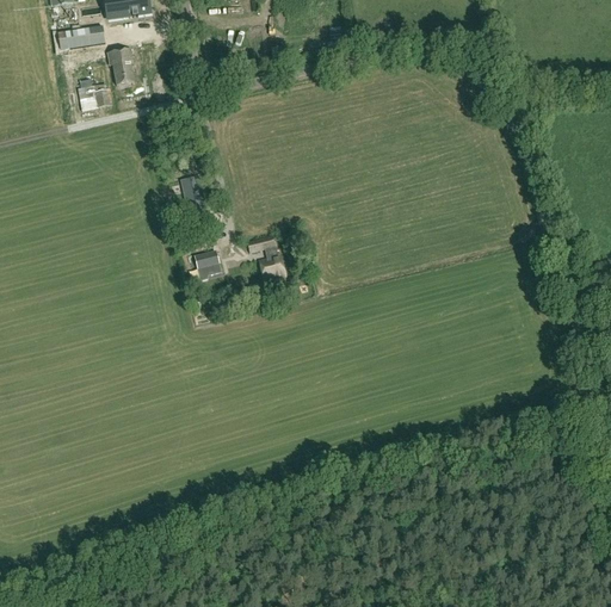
[(62,18),(72,17),(69,0),(60,0),(62,18)]
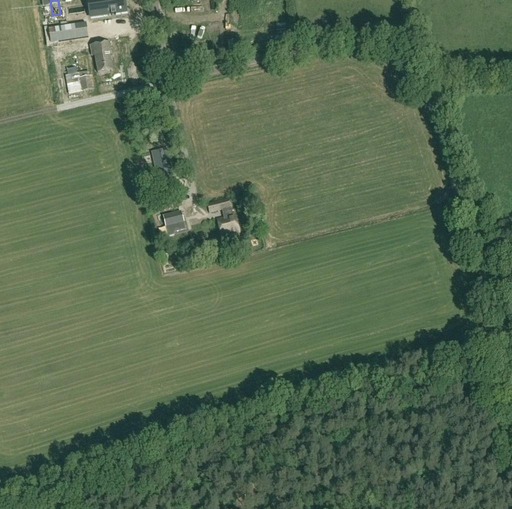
[(125,10),(123,0),(96,0),(98,14),(125,10)]
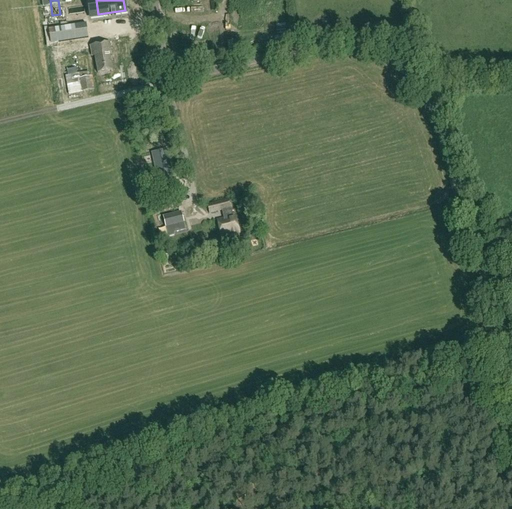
[(88,35),(86,20),(48,26),(50,41),(88,35)]
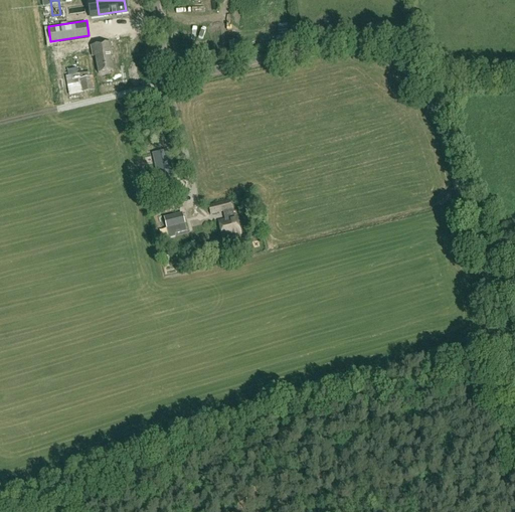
[(73,39),(59,40),(60,53),(67,53),(67,46),(73,46),(73,39)]
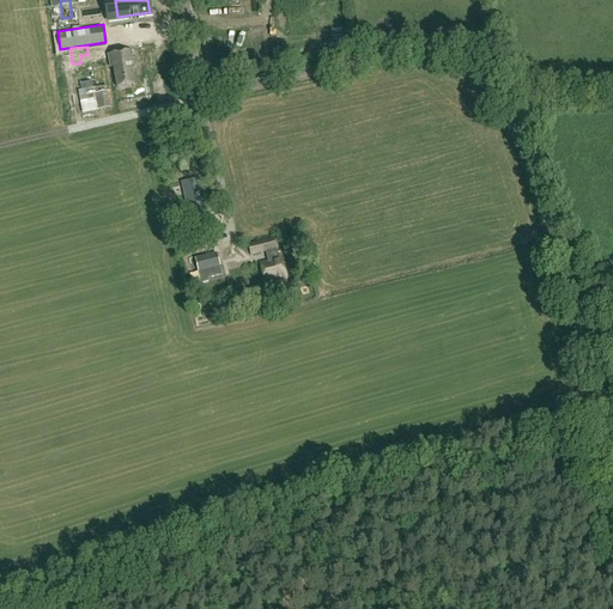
[(110,65),(114,65),(117,84),(135,81),(131,60),(134,60),(131,47),(108,52),(110,65)]
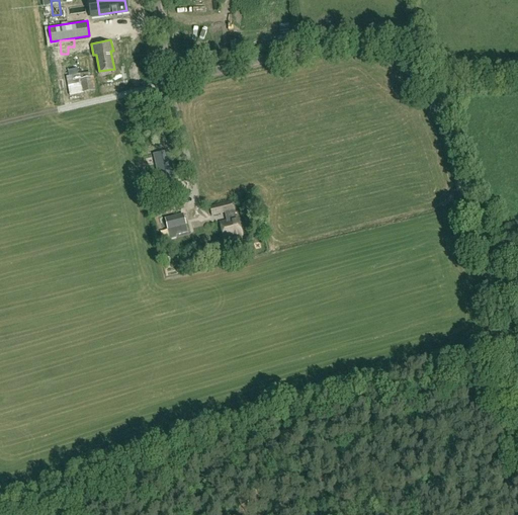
[(69,93),(85,90),(95,88),(94,75),(81,77),(80,72),(66,74),(69,93)]
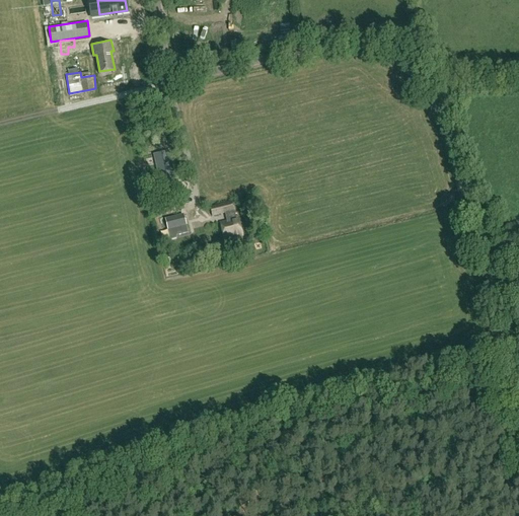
[(154,170),(161,197),(175,193),(169,166),(154,170)]
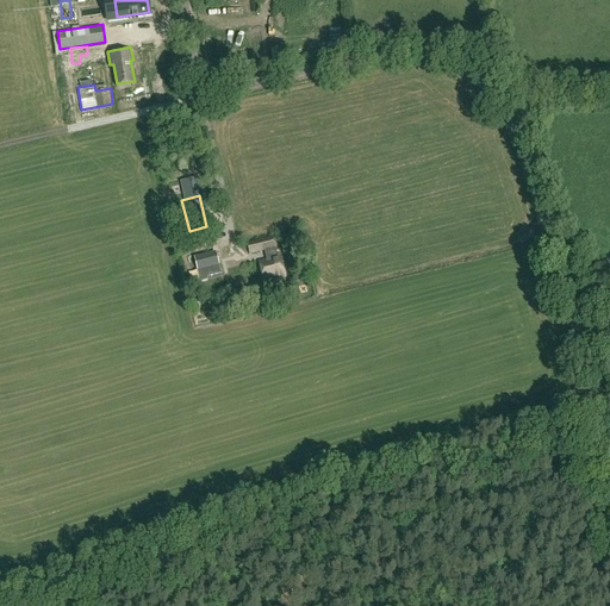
[(274,233),(247,241),(249,250),(263,247),(265,249),(271,248),(272,255),(259,258),(263,279),(274,276),(275,282),(285,280),(284,274),(285,274),(280,252),(279,252),(274,233)]
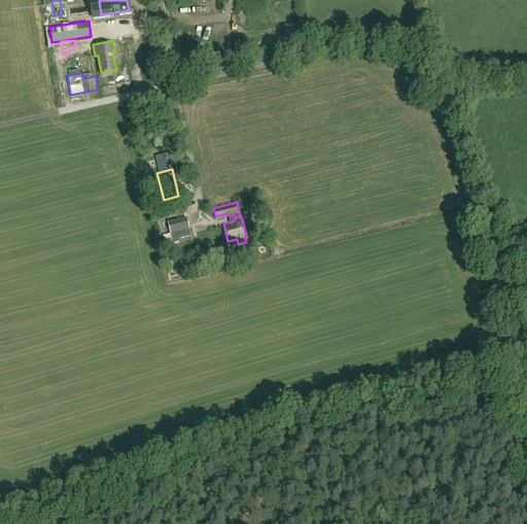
[(168,220),(173,241),(179,239),(178,237),(190,234),(186,216),(168,220)]
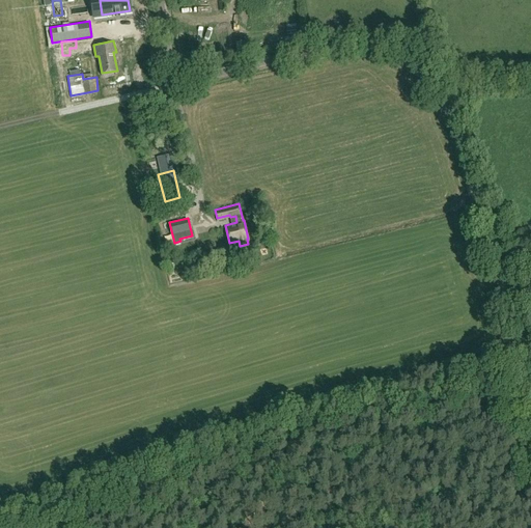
All buildings are outlined.
